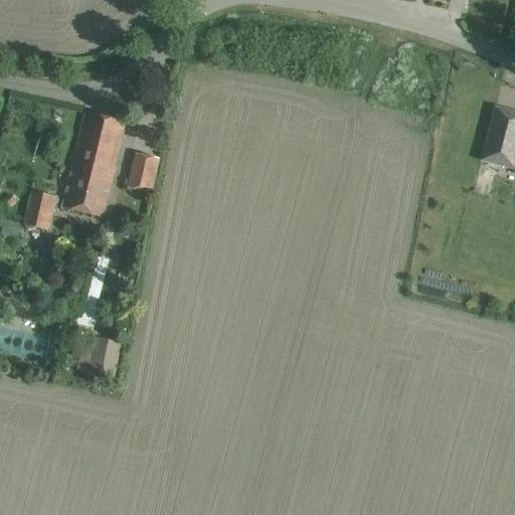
[(496,109),(495,109),(481,162),(497,165),(500,152),(514,155),(514,132),(492,127),(496,109)]
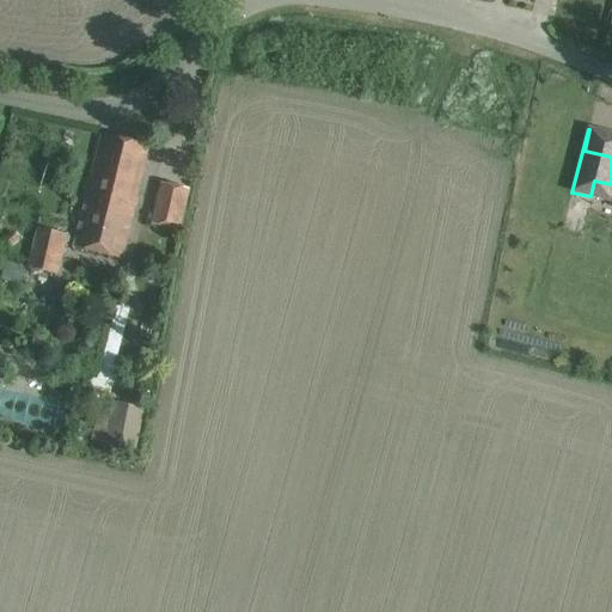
[(102,134),(96,157),(73,248),(122,259),(148,146),(102,134)]
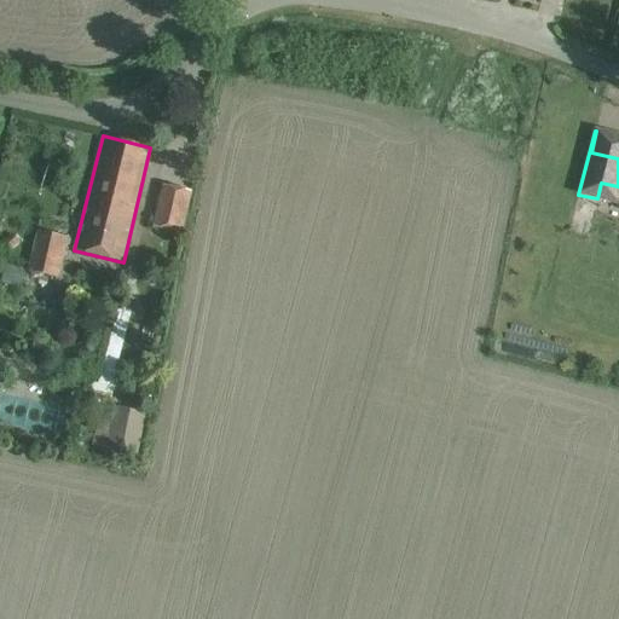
[(163,185),(154,227),(183,233),(192,191),(163,185)]
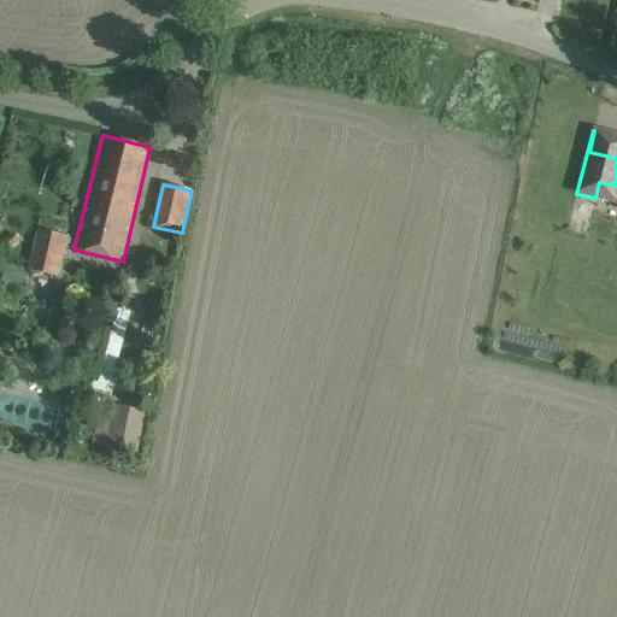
[(58,277),(68,236),(39,230),(29,270),(58,277)]
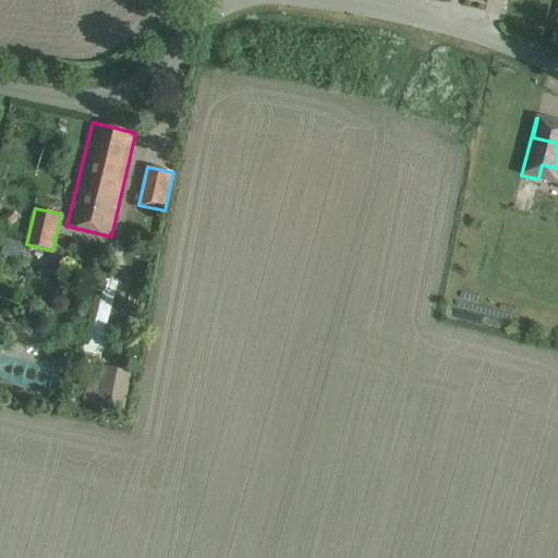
[(83,344),(80,353),(100,359),(104,356),(105,351),(98,349),(117,278),(112,277),(111,281),(107,280),(89,347),(83,344)]
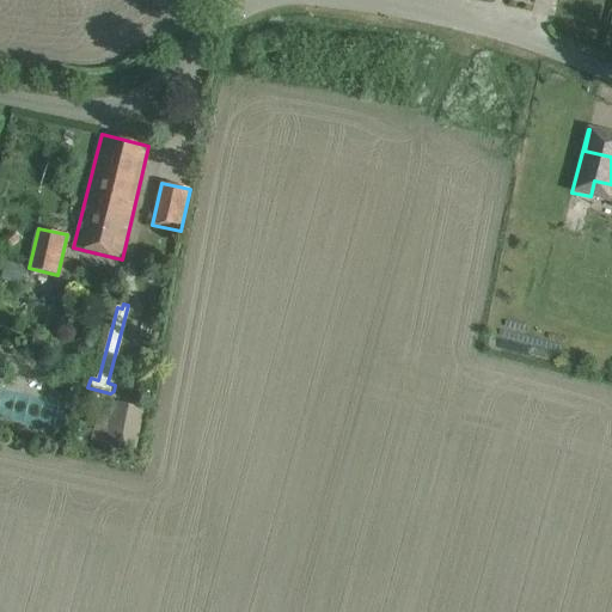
[(110,399),(99,436),(134,446),(145,410),(110,399)]
